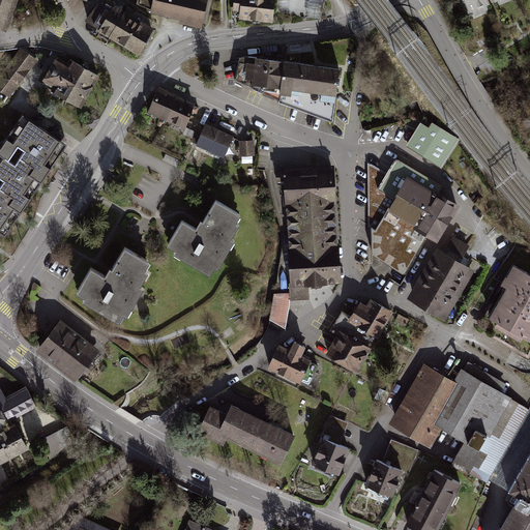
[(0,0),(0,26),(7,29),(18,0),(0,0)]
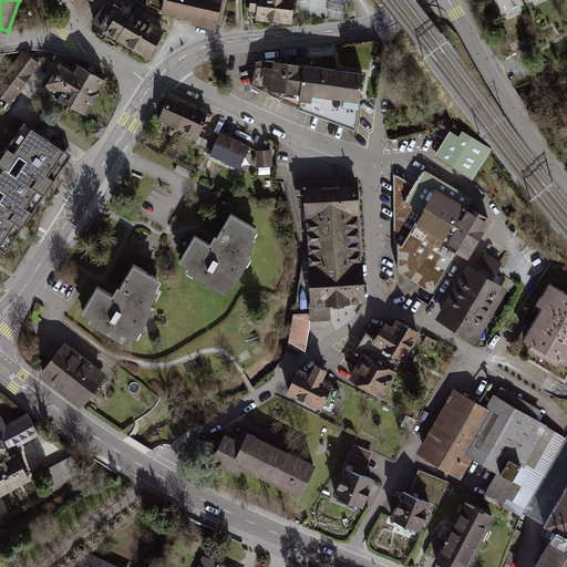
[(225,0),(163,0),(161,16),(220,27),(225,0)]
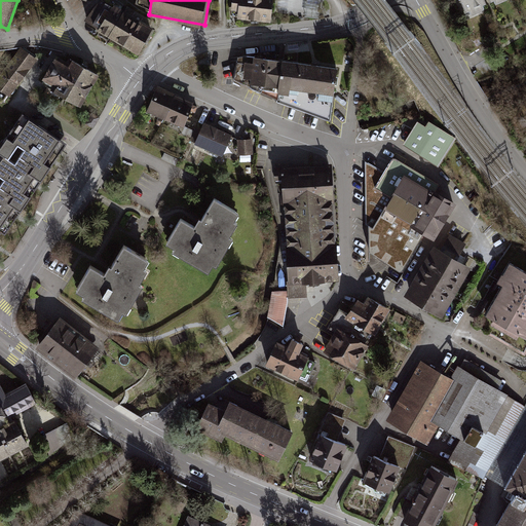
[(273,0),(231,0),(230,15),(271,22),(273,0)]
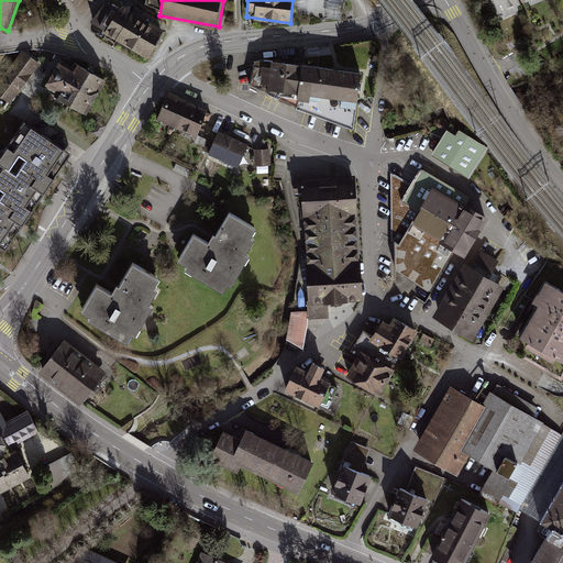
[(344,0),(328,0),(327,19),(342,21),(344,0)]
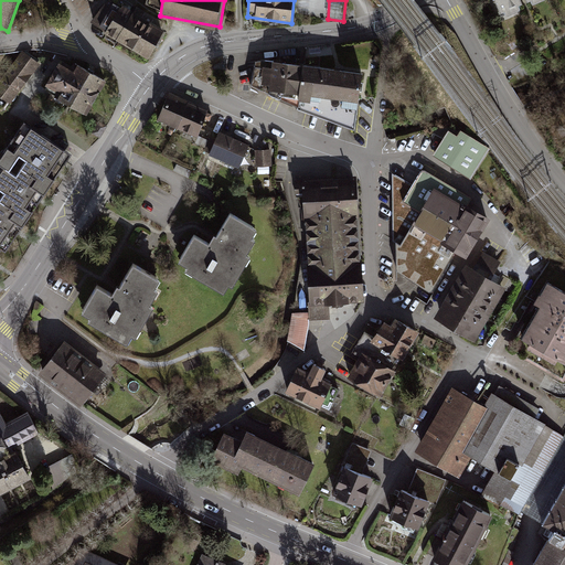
[(491,0),(499,17),(537,0),(491,0)]
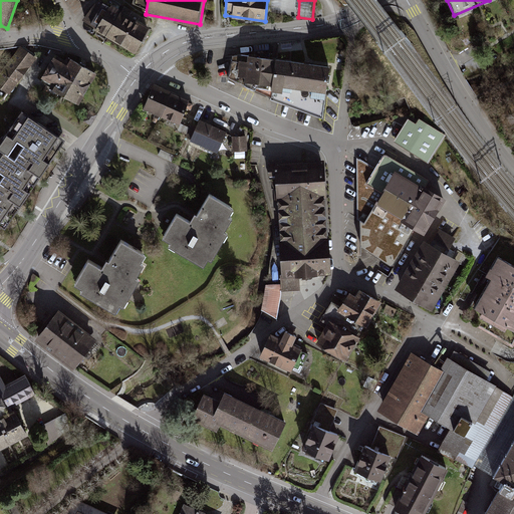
[(106,38),(121,13),(98,1),(82,21),(95,30),(94,31),(106,38)]
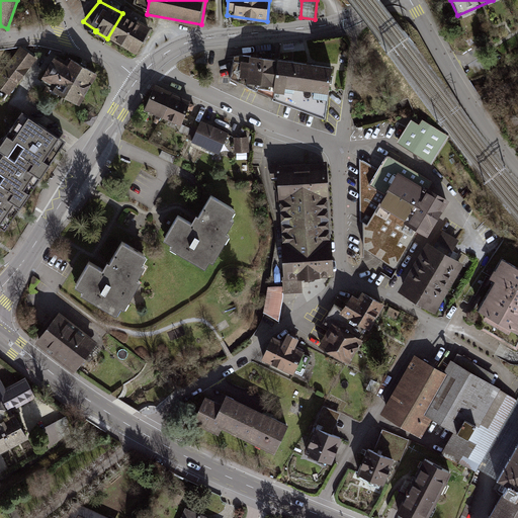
[(151,30),(122,13),(107,38),(137,55),(151,30)]
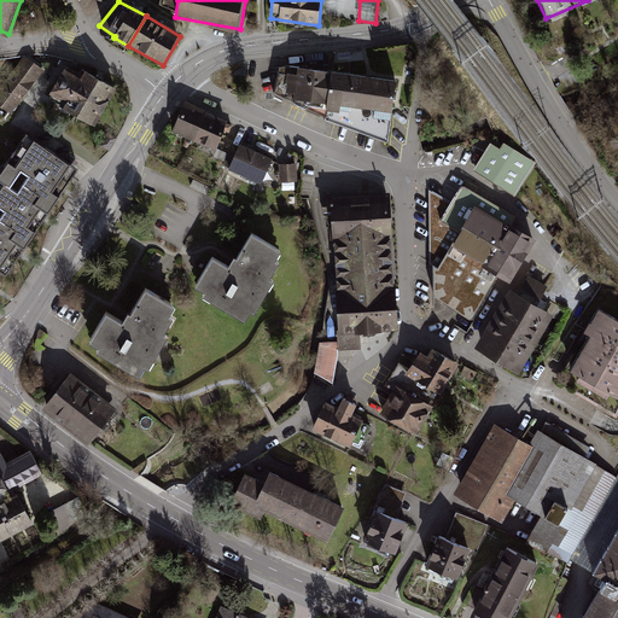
[(35,82),(44,71),(24,57),(0,89),(0,105),(11,115),(19,103),(35,82)]
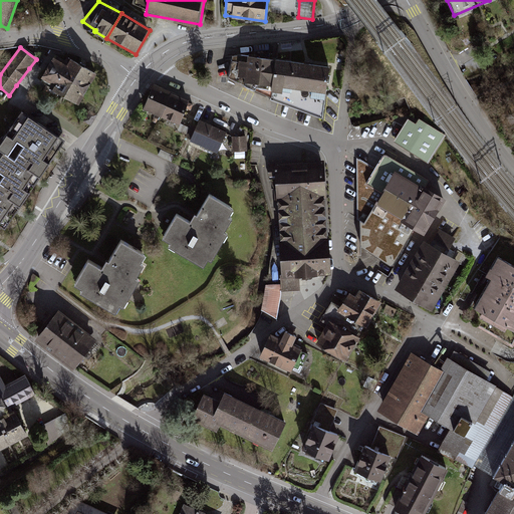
[(271,95),(275,55),(247,53),(240,53),(232,54),(227,76),(271,95)]
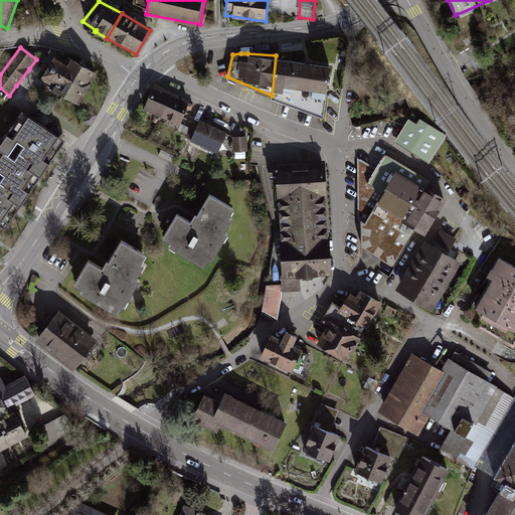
[(325,61),(276,55),(272,96),(322,116),(325,61)]
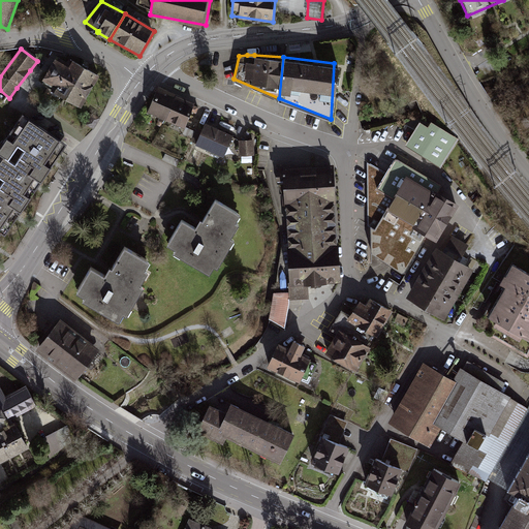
[(73,62),(69,68),(56,60),(41,85),(55,92),(54,94),(82,111),(100,78),(73,62)]
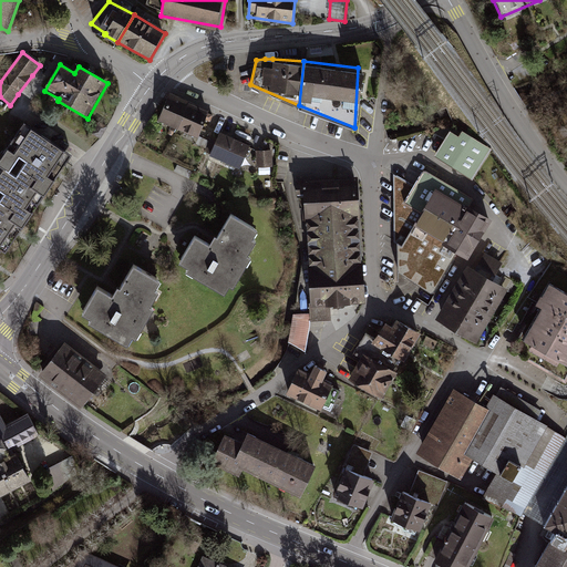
[(187,102),(169,94),(158,119),(177,126),(187,102)]
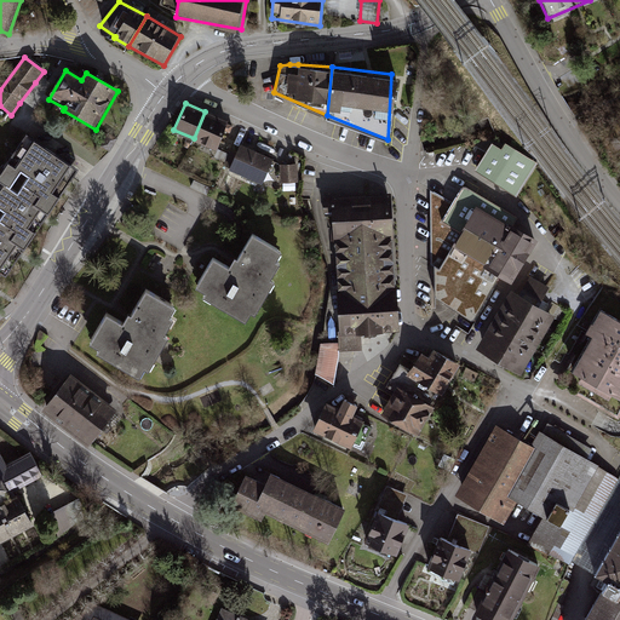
[(227,120),(205,112),(194,138),(216,147),(227,120)]
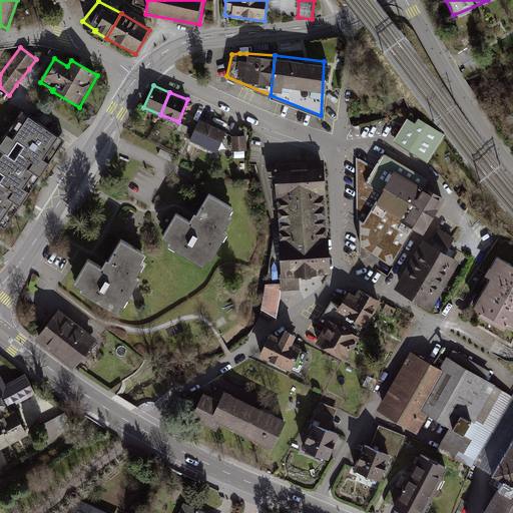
[(0,140),(45,172),(65,144),(20,112),(0,140)]
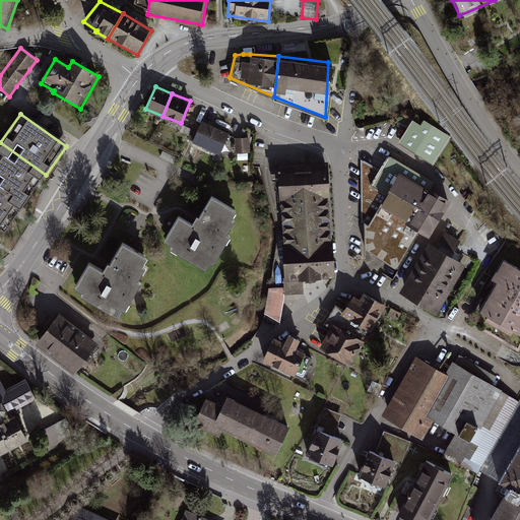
[(447,138),(413,116),(399,137),(433,159),(447,138)]
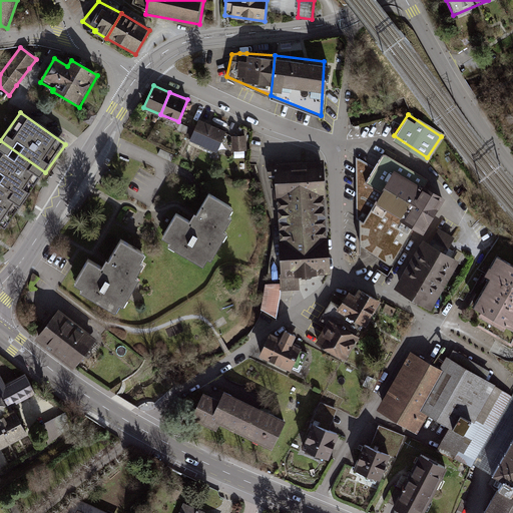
[(227,132),(198,120),(189,141),(218,153),(227,132)]
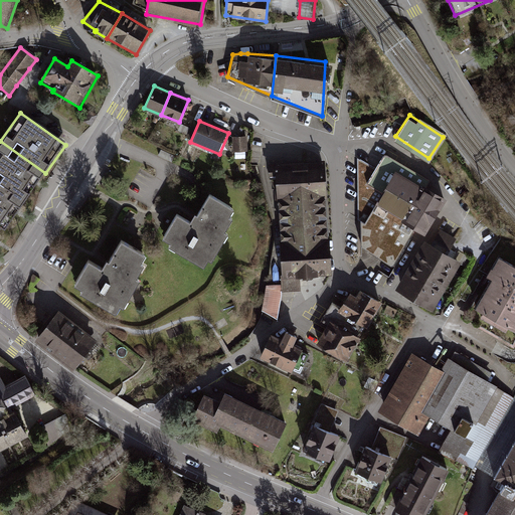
[(245,137),(232,138),(233,150),(246,149),(245,137)]
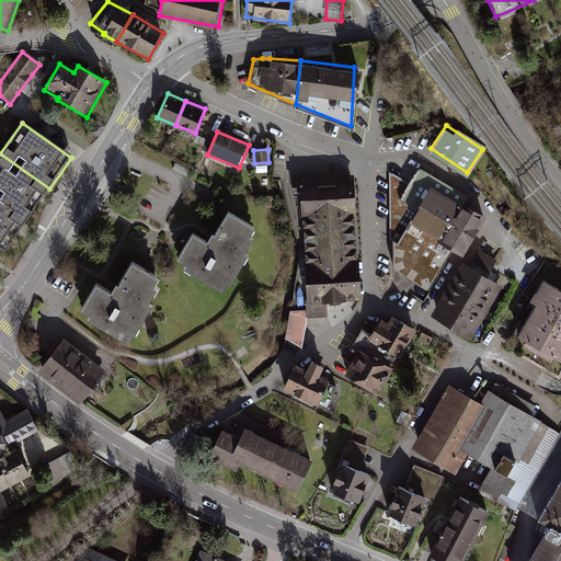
[(0,201),(27,220),(49,189),(0,153),(0,201)]
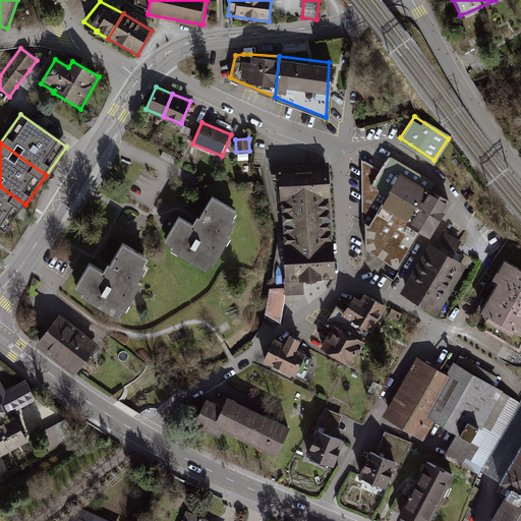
[(433,180),(389,157),(379,170),(363,161),(368,247),(397,264),(417,229),(429,233),(450,197),(430,185),(433,180)]
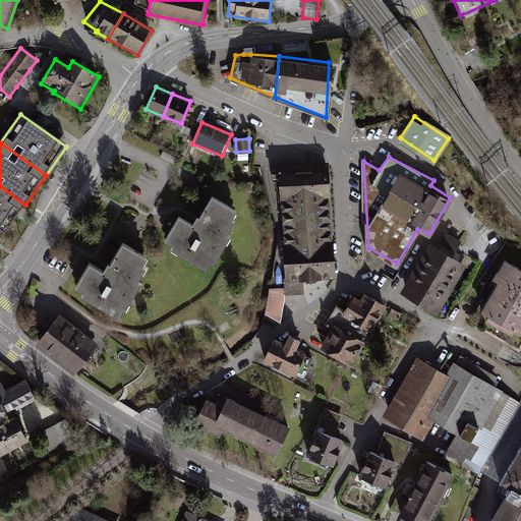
[(277,170),(281,228),(330,225),(327,167),(277,170)]
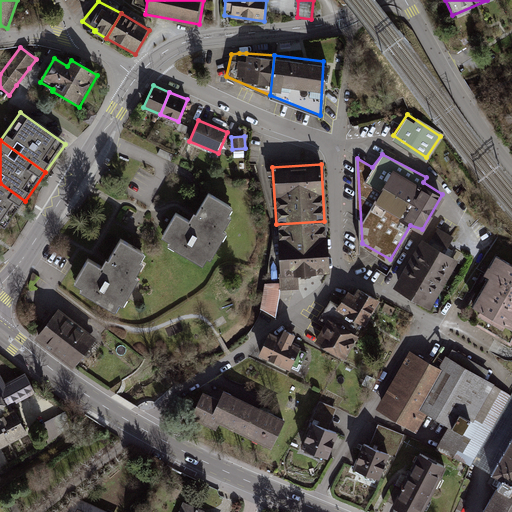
[(5,230),(25,201),(0,183),(0,226),(1,227),(5,230)]
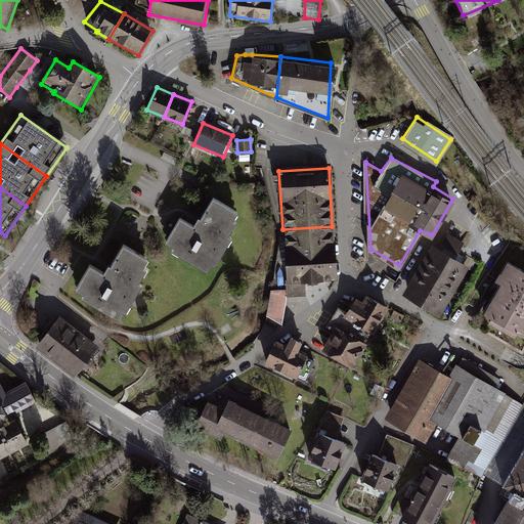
[(191,224),(177,216),(164,239),(174,246),(173,249),(207,269),(211,262),(215,264),(232,236),(225,232),(237,212),(214,198),(202,218),(197,216),(194,219),(191,224)]
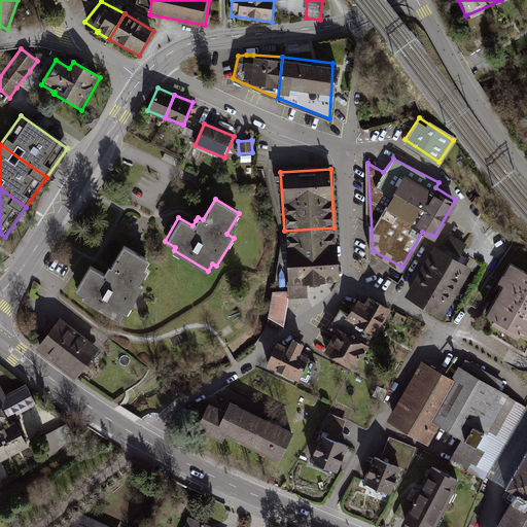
[(334,227),(284,231),(286,284),(273,290),(271,313),(284,321),(289,299),(316,294),(315,280),(338,276),(334,227)]
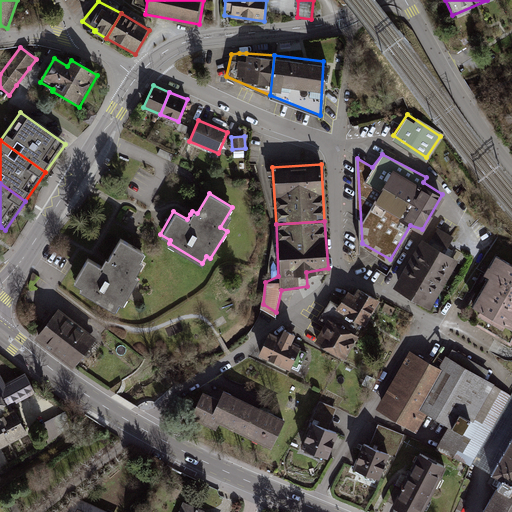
[(460,259),(422,237),(395,285),(433,306),(460,259)]
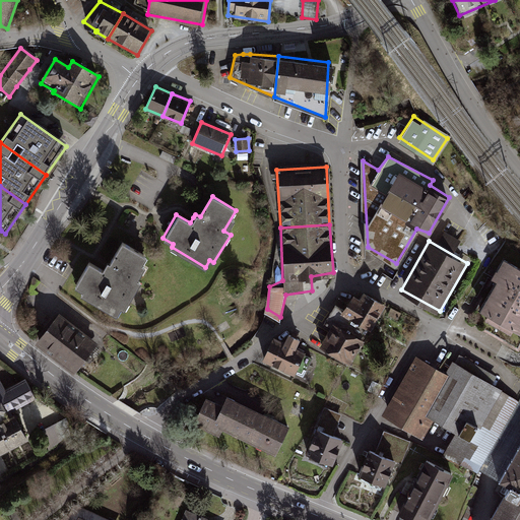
[(101,269),(87,261),(73,283),(84,290),(82,294),(116,313),(120,306),(125,309),(141,281),(134,277),(147,256),(123,242),(111,263),(106,260),(101,269)]
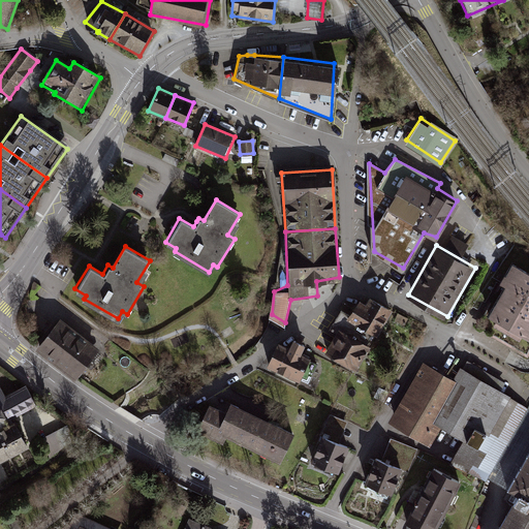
[(528,271),(518,266),(488,319),(528,341),(528,271)]
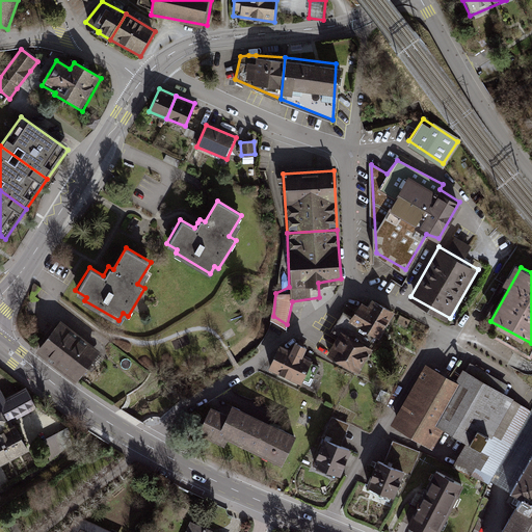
[(344,314),(333,331),(338,335),(327,352),(358,369),(373,344),(376,336),(392,310),(372,298),(367,308),(358,303),(350,317),(344,314)]
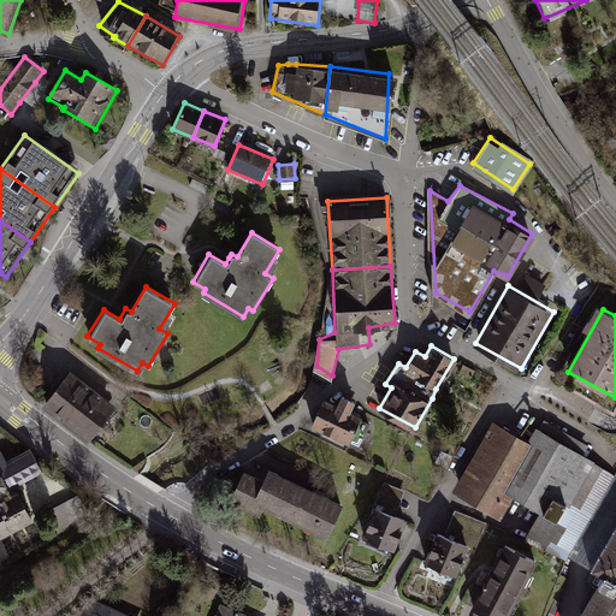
[(92,390),(67,372),(42,406),(66,424),(92,390)]
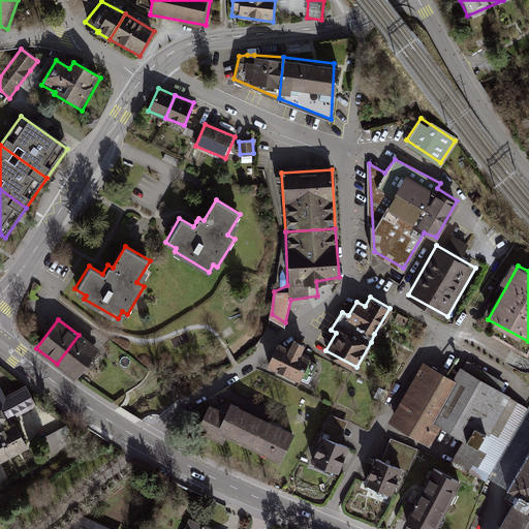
[(97,348),(79,335),(57,364),(75,377),(97,348)]
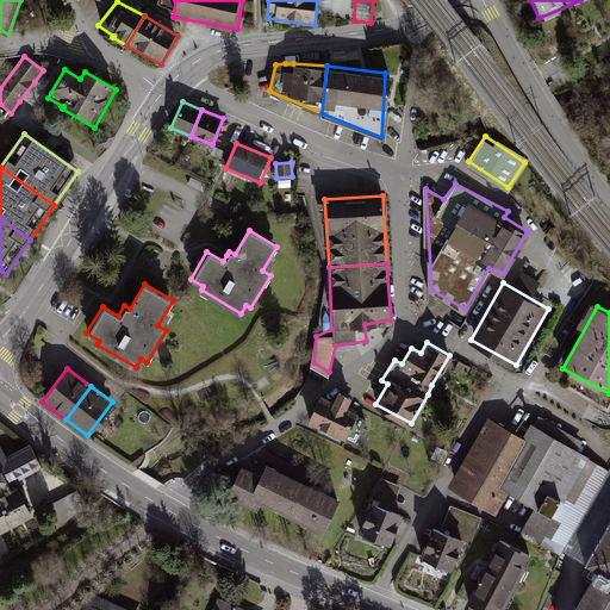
[(330,399),(322,396),(309,421),(346,439),(358,414),(343,406),(349,396),(336,388),(330,399)]
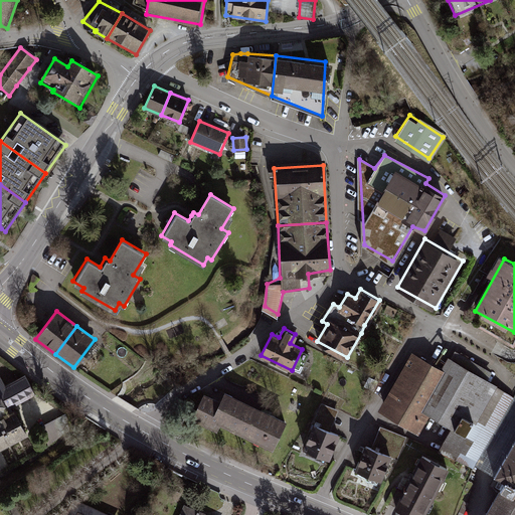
[(514,396),(514,394),(488,379),(492,372),(456,351),(451,359),(448,357),(441,369),(410,352),(376,410),(417,435),(428,414),(485,448),(514,396)]
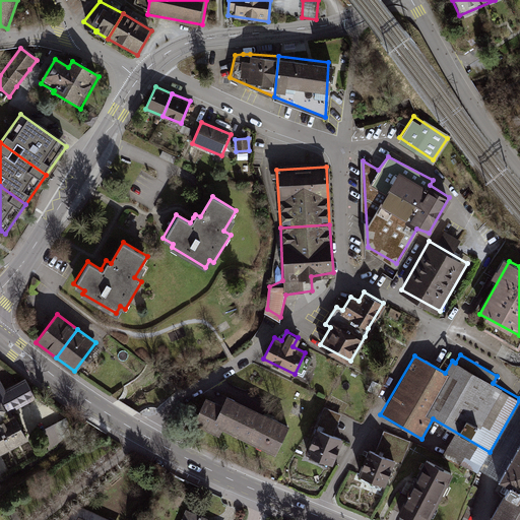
[(0,381),(0,451),(28,436),(12,407),(34,395),(24,378),(4,389),(0,381)]
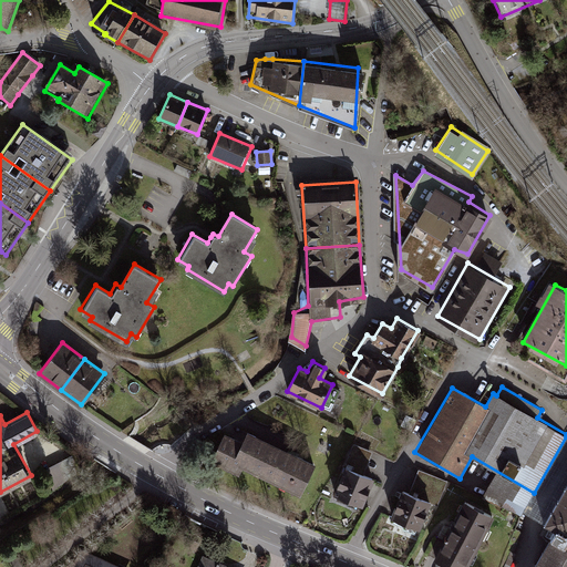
[(315,463),(248,430),(243,442),(224,432),(210,460),(237,473),(240,466),(298,495),(315,463)]
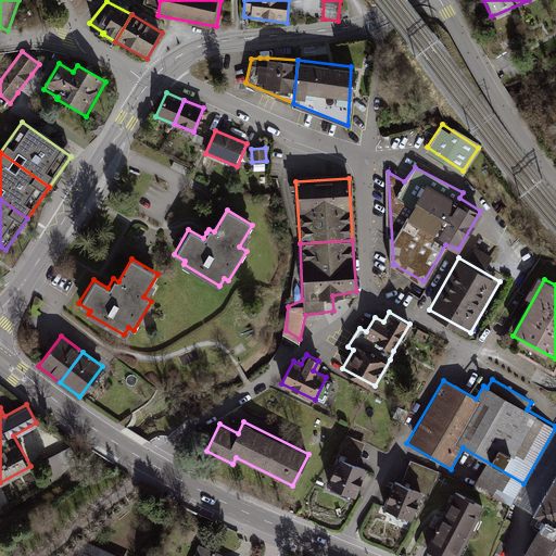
[(63,451),(41,464),(50,478),(72,465),(63,451)]
